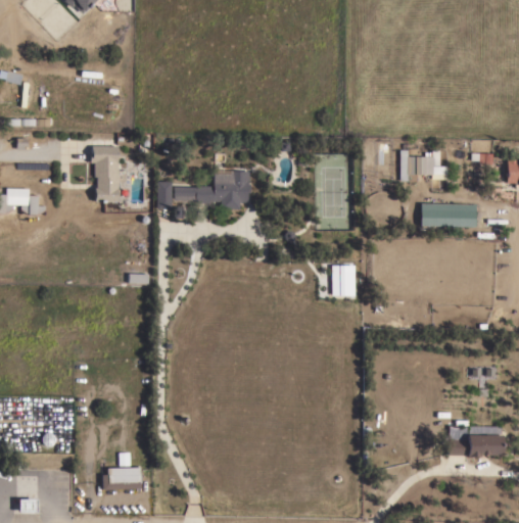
[(96,0),(83,13),(75,5),(73,8),(64,0),(96,0)]
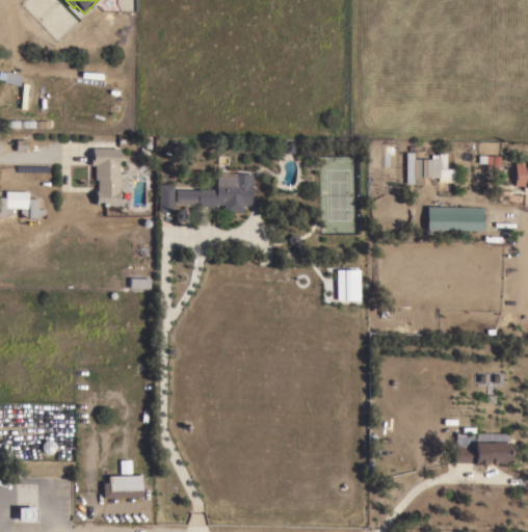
[(24,76),(22,85),(6,81),(7,80),(0,78),(0,74),(1,71),(8,73),(8,72),(24,76)]
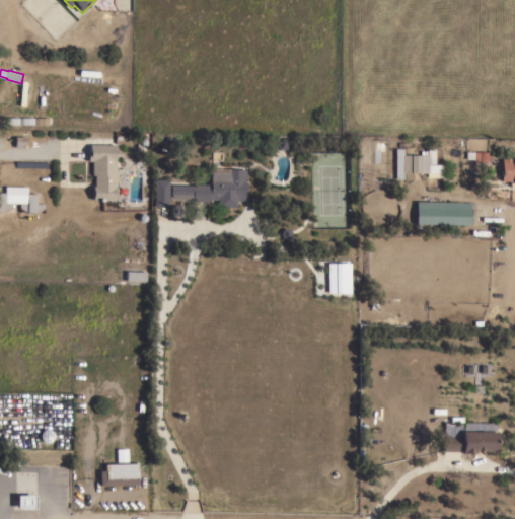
[(482,141),(482,148),(466,148),(466,140),(482,141)]
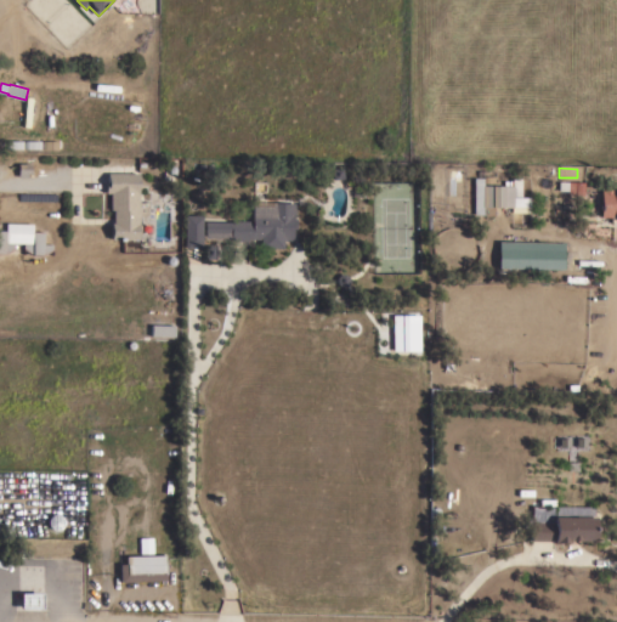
[(142,174),(141,224),(142,225),(142,231),(142,232),(142,238),(141,238),(141,241),(135,241),(135,239),(114,239),(114,224),(115,224),(117,210),(113,210),(113,193),(108,193),(108,182),(111,182),(111,174),(142,174)]
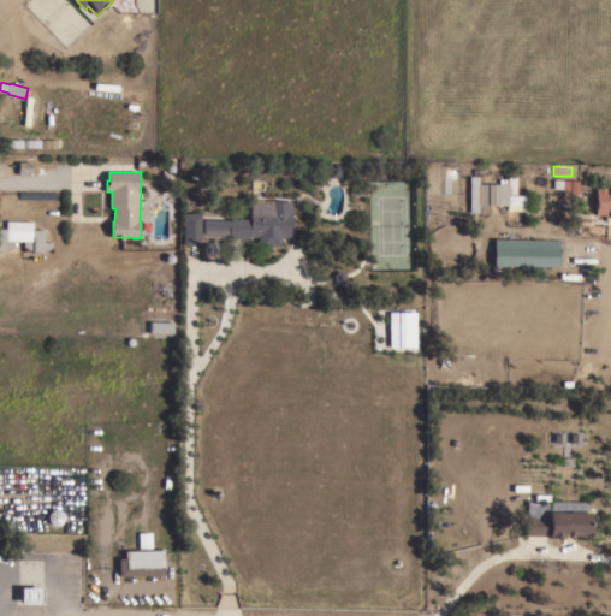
[(509,209),(509,206),(491,205),(491,213),(480,213),(481,205),(480,205),(480,203),(474,203),(474,194),(480,194),(480,183),(481,183),(481,175),(494,175),(494,184),(511,184),(510,195),(516,195),(515,205),(527,205),(527,211),(509,209)]
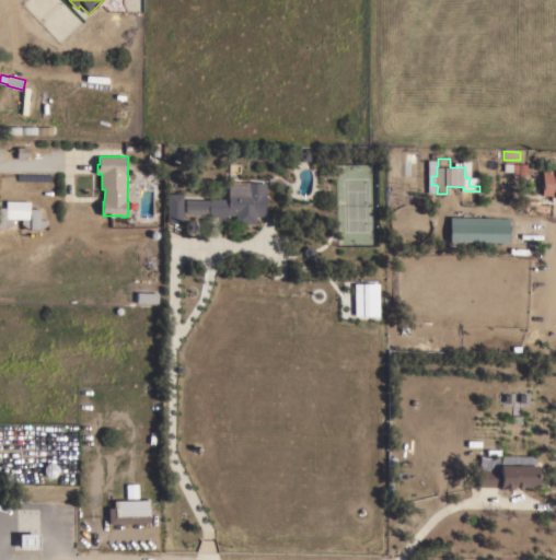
[(529,164),(528,176),(522,176),(522,174),(513,174),(514,163),(529,164)]
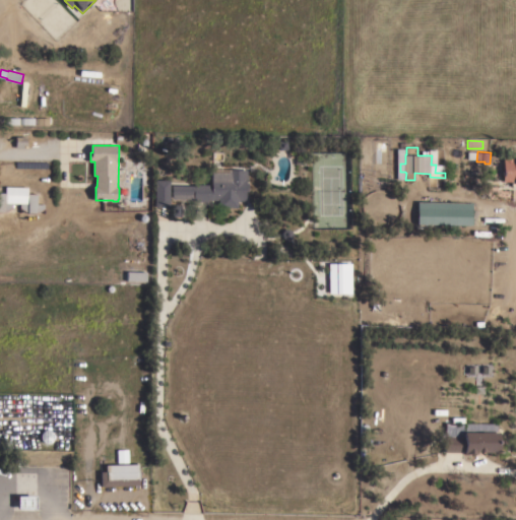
[(515,186),(513,186),(513,182),(505,182),(505,158),(506,158),(515,158),(515,186)]
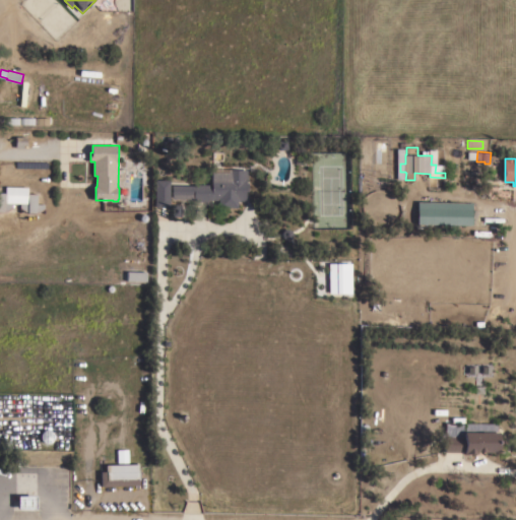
[(195,184),(213,185),(213,175),(230,176),(230,170),(249,170),(249,182),(251,182),(250,191),(248,191),(248,200),(210,200),(210,202),(195,201),(195,184)]
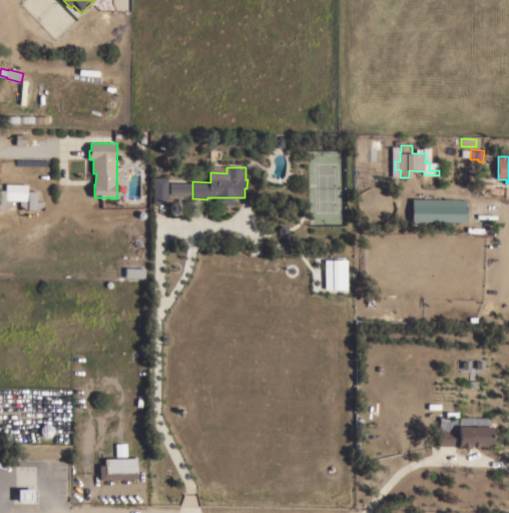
[(154,203),(154,186),(155,186),(155,179),(155,177),(169,177),(168,204),(154,203)]
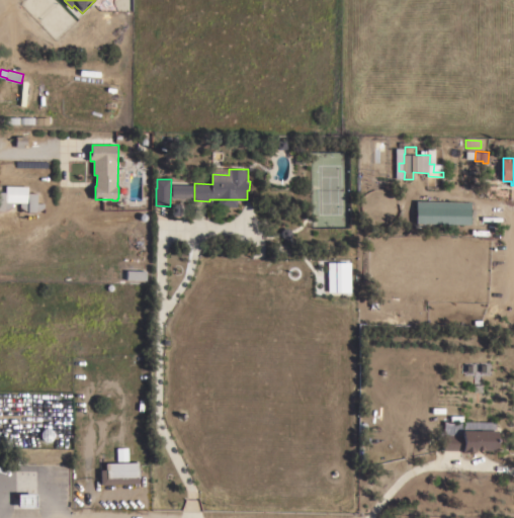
[(30,186),(29,202),(6,202),(7,186),(30,186)]
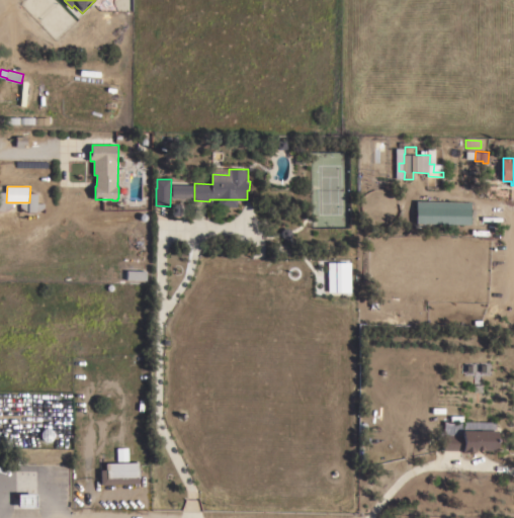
[(473,201),(472,225),(417,223),(417,200),(473,201)]
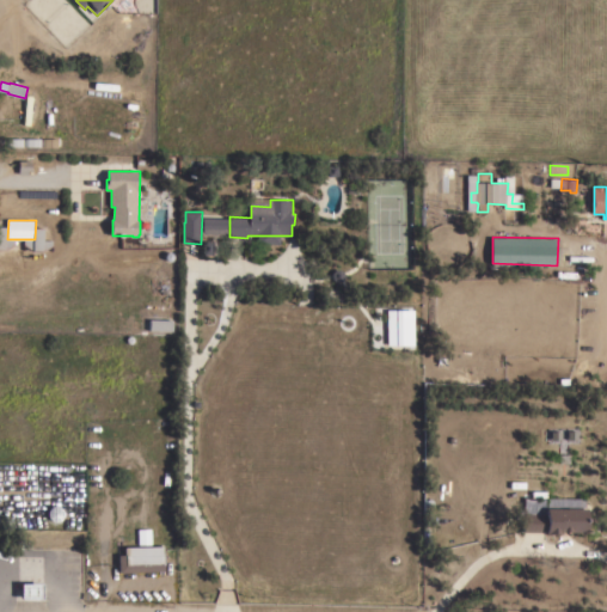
[(572,279),(572,288),(555,288),(555,279),(572,279)]
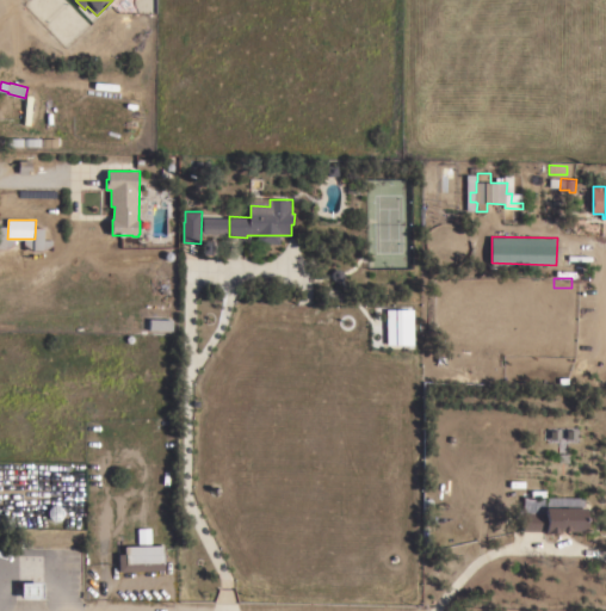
[(415,315),(415,345),(401,345),(401,344),(389,344),(388,316),(415,315)]
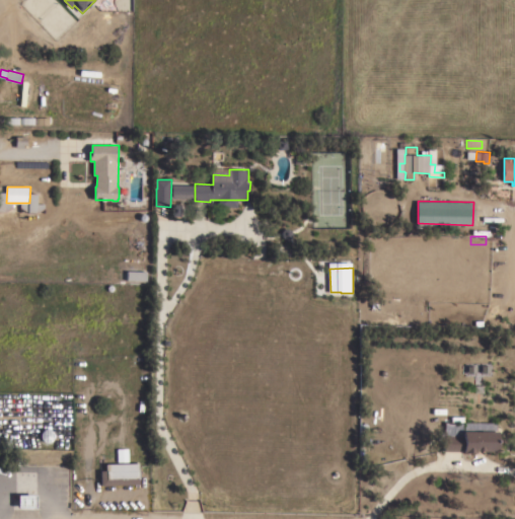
[(148,273),(130,273),(130,282),(148,282),(148,273)]
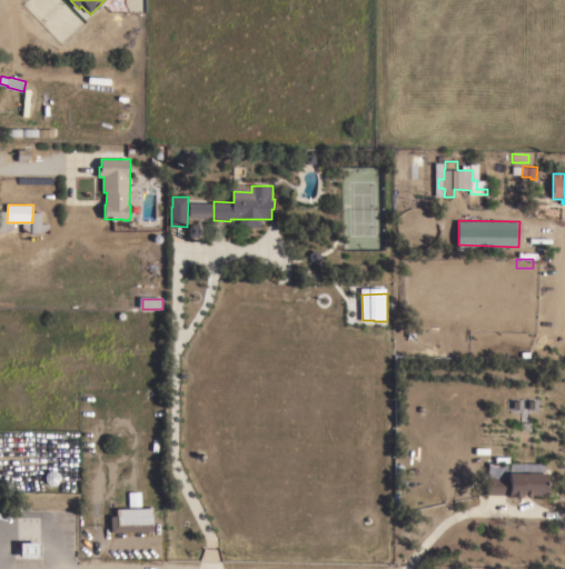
[(547,473),(547,495),(523,493),(523,497),(508,496),(508,495),(488,495),(489,477),(509,478),(509,472),(547,473)]
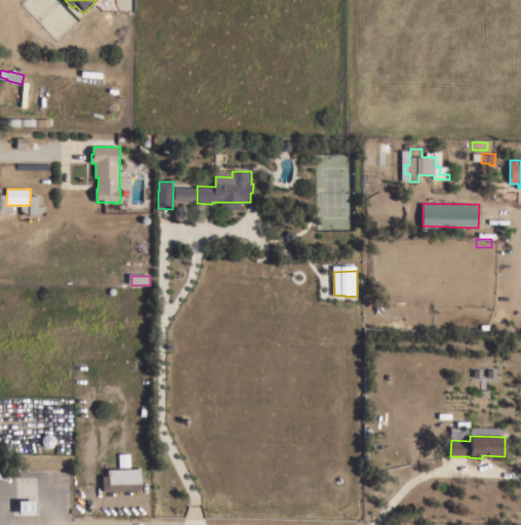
[(121,468),(131,468),(130,454),(120,455),(121,468)]
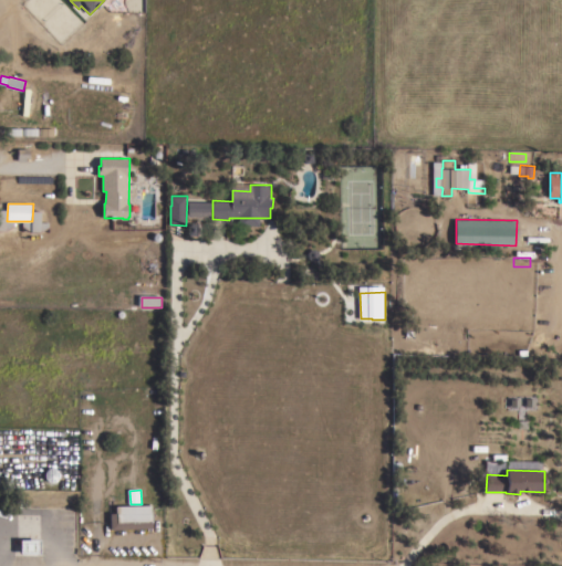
[(153,505),(154,528),(112,530),(111,513),(117,513),(116,506),(153,505)]
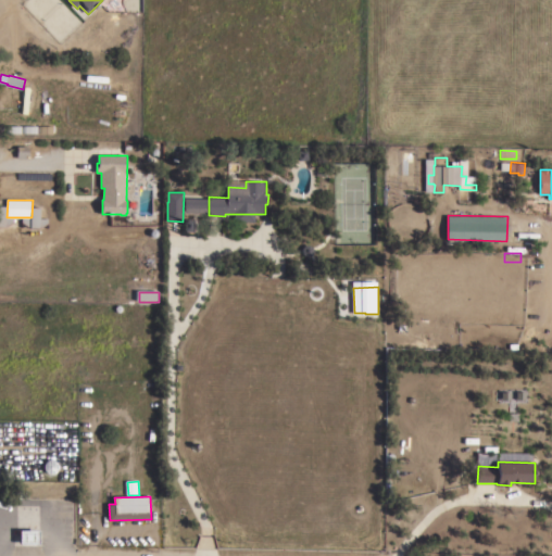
[(21,544),(21,530),(39,530),(39,543),(21,544)]
